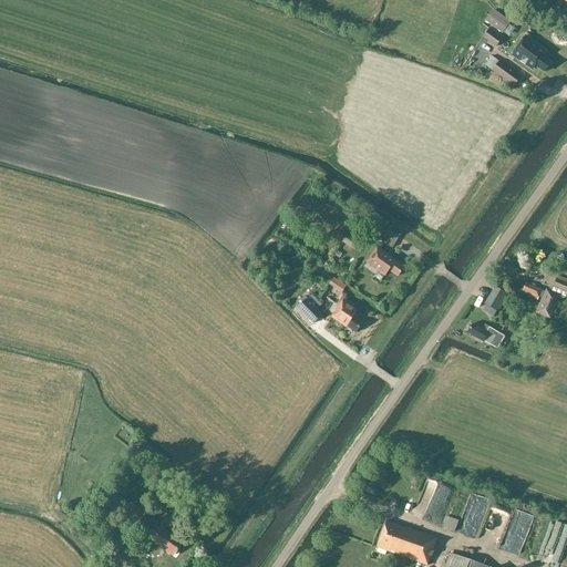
[(502,34),(511,22),(493,10),(484,21),(502,34)]
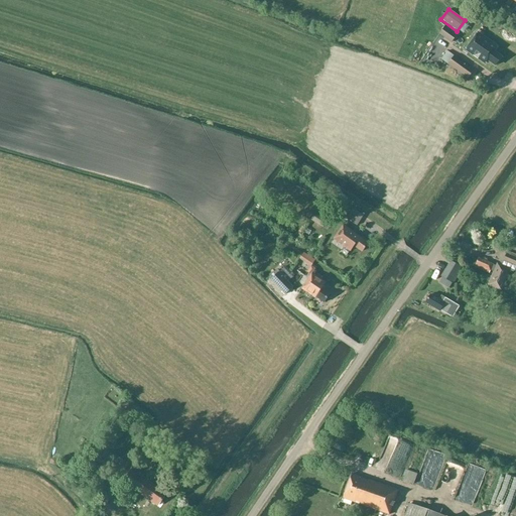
[(439,34),(452,43),(458,34),(444,25),(439,34)]
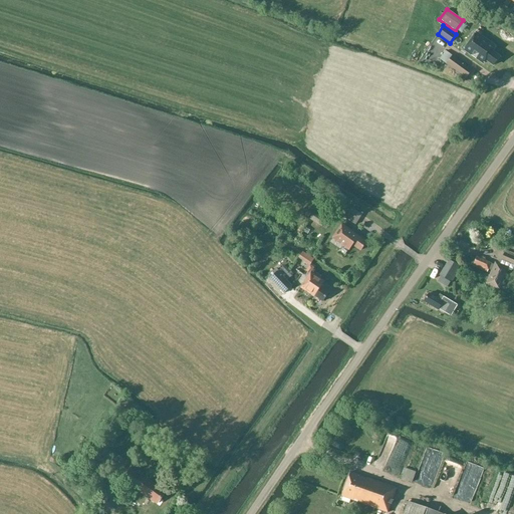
[(493,65),(499,57),(479,42),(470,53),(478,59),(481,56),(493,65)]
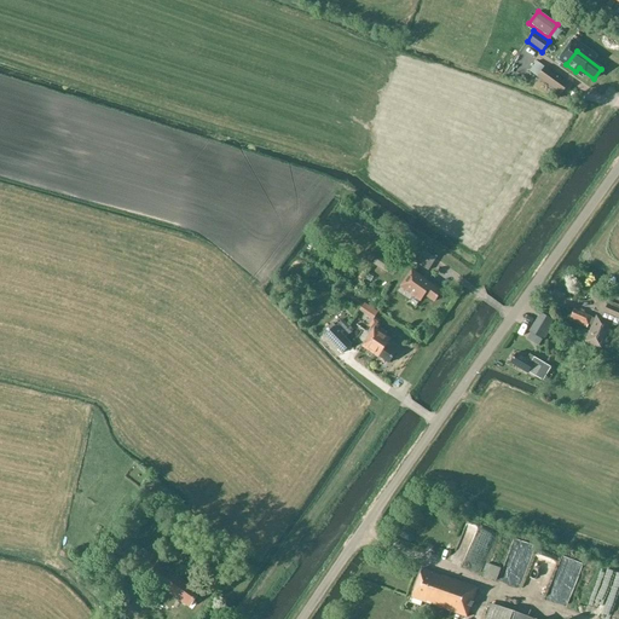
[(567,85),(545,69),(538,77),(561,94),(567,85)]
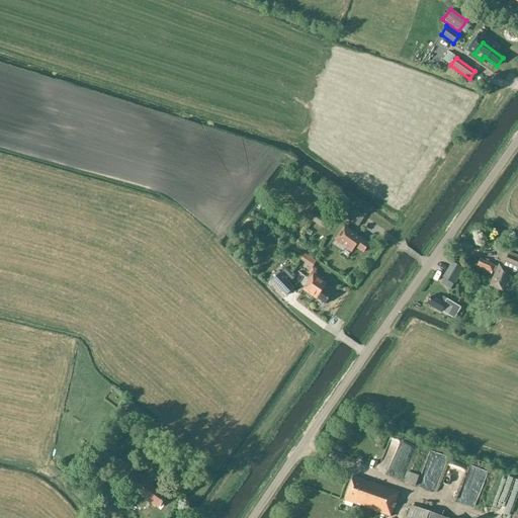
[(342,218),(358,228),(364,216),(348,206),(342,218)]
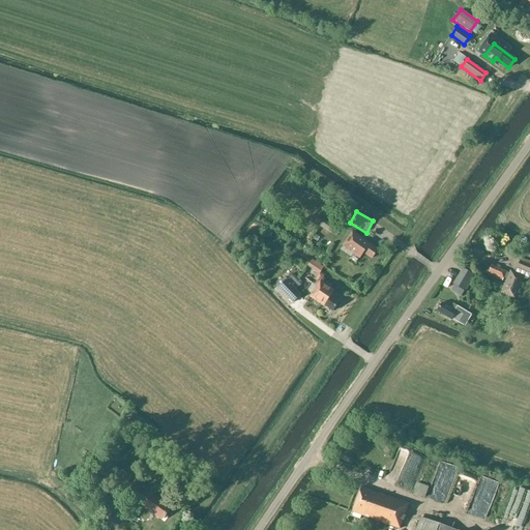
[(323,219),(319,227),(332,235),(336,227),(323,219)]
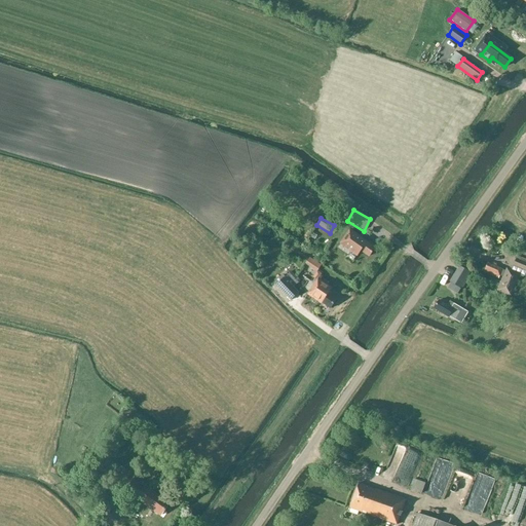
[(349,231),(343,238),(339,245),(357,257),(361,251),(369,256),(374,249),(354,234),(355,234),(349,231)]
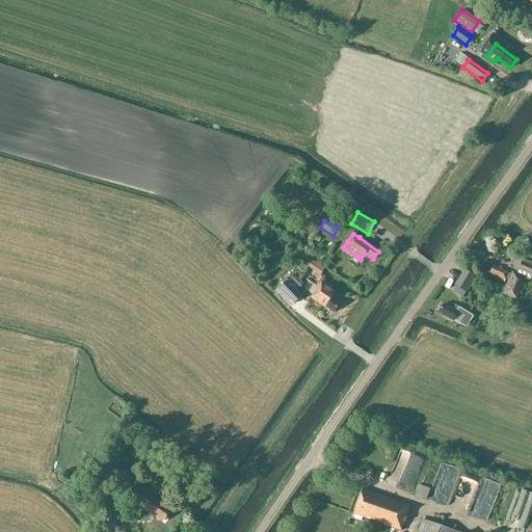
[(525,277),(524,278),(528,281),(531,278),(531,263),(522,259),(516,274),(525,277)]
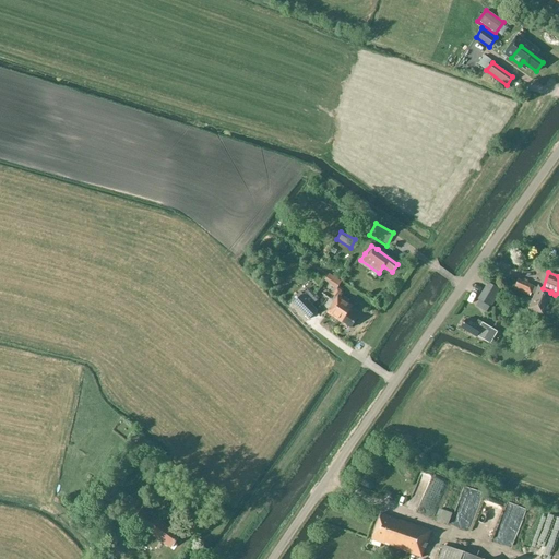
[(329,274),(324,282),(335,289),(336,288),(337,288),(341,283),(329,274)]
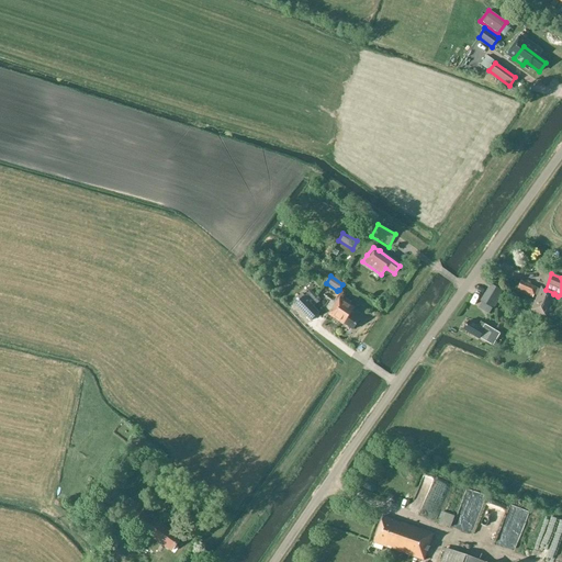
[(536,290),(537,288),(520,282),(517,291),(534,296),(535,294),(538,295),(532,308),(546,314),(553,294),(554,293),(546,290),(541,288),(540,291),(536,290)]
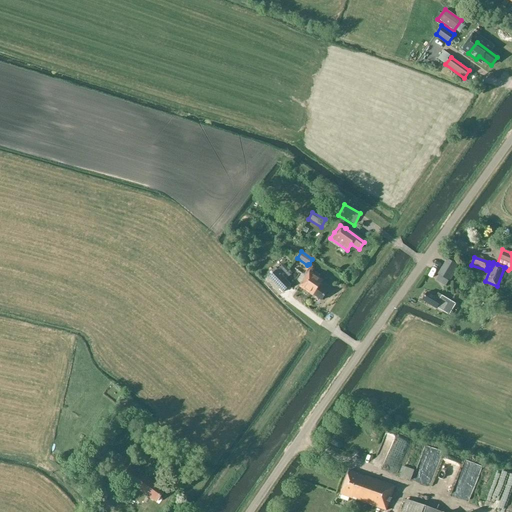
[(447,259),(438,275),(442,277),(439,283),(445,287),(458,265),(447,259)]
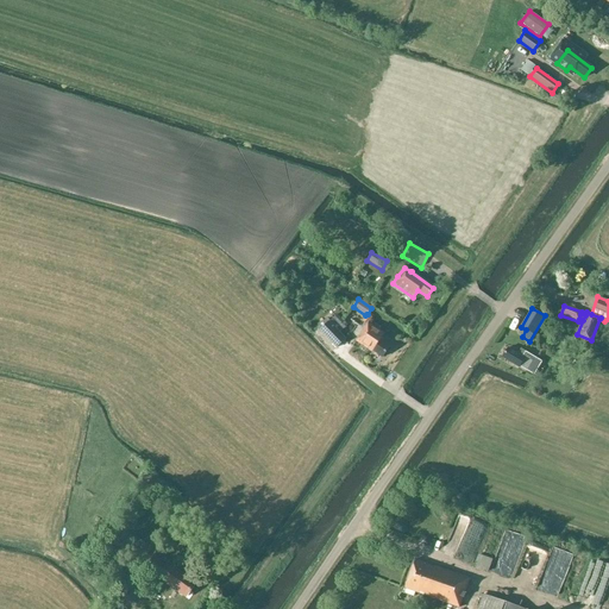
[(368,314),(366,314),(365,315),(362,321),(366,325),(355,341),(372,353),(372,352),(383,359),(391,346),(381,339),(384,334),(369,322),(372,318),(368,314)]
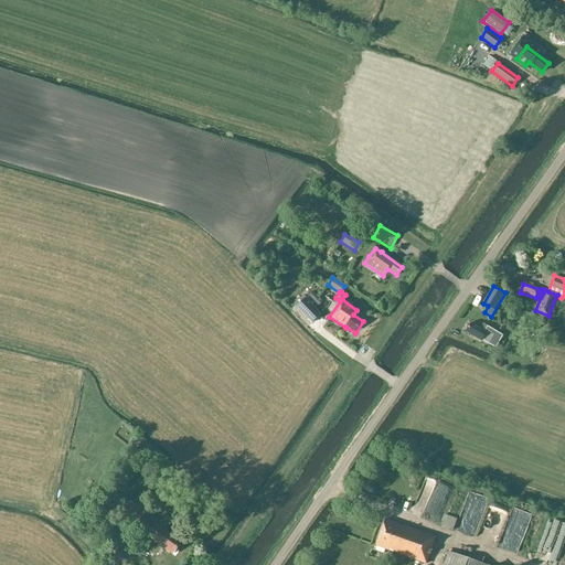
[(292,305),(311,323),(320,315),(316,309),(322,302),(312,292),(306,299),(302,295),(292,305)]
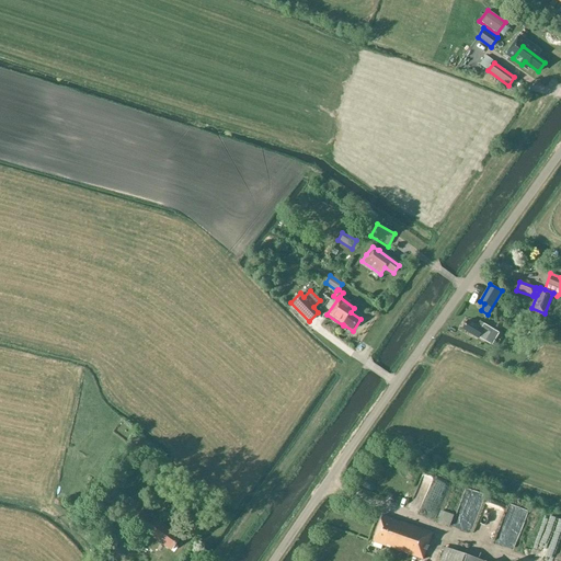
[(488,327),(485,331),(468,320),(462,329),(478,339),(479,336),(492,345),(499,334),(488,327)]
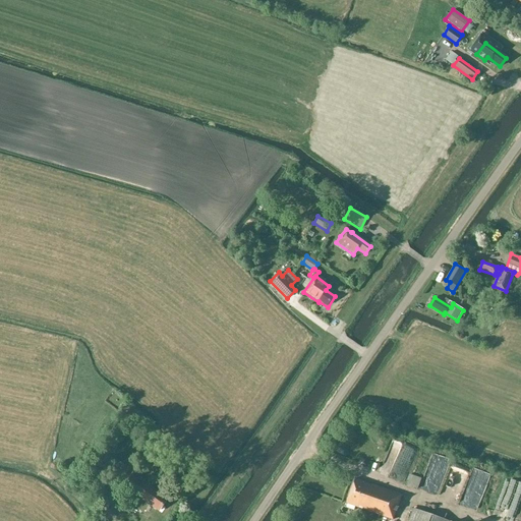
[(484,316),(487,323),(496,319),(493,312),(484,316)]
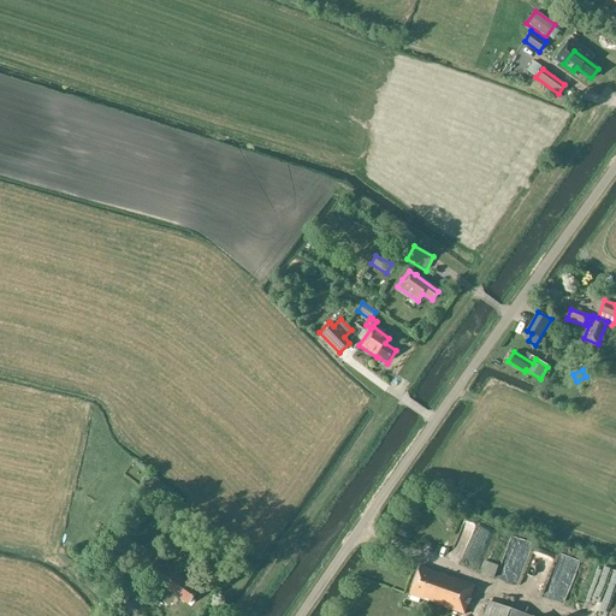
[(511,543),(497,584),(514,590),(528,549),(511,543)]
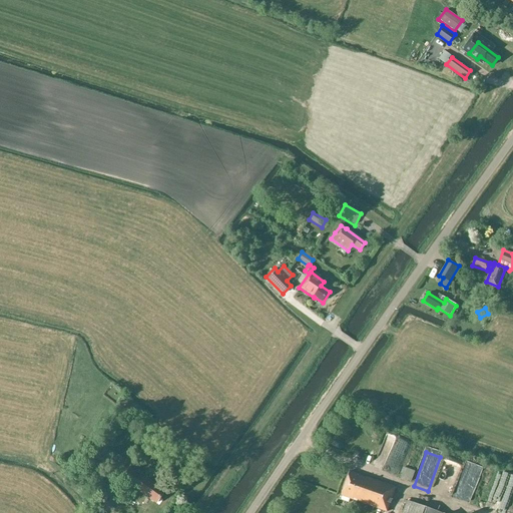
[(444,456),(438,483),(452,486),(458,459),(444,456)]
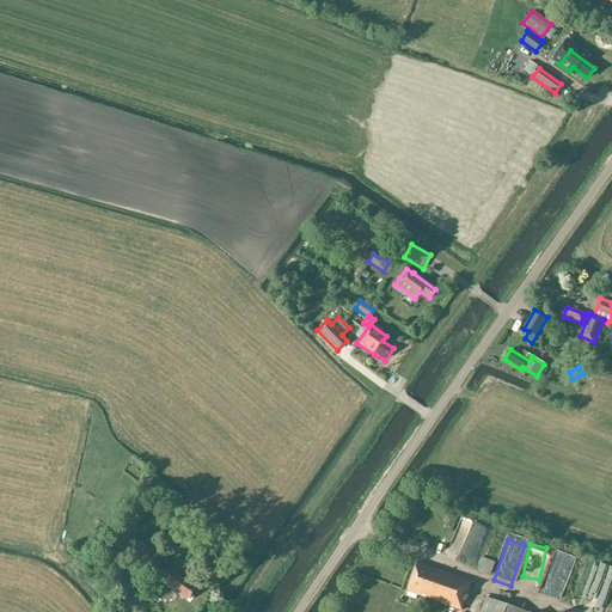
[(554,556),(546,592),(558,594),(567,558),(554,556)]
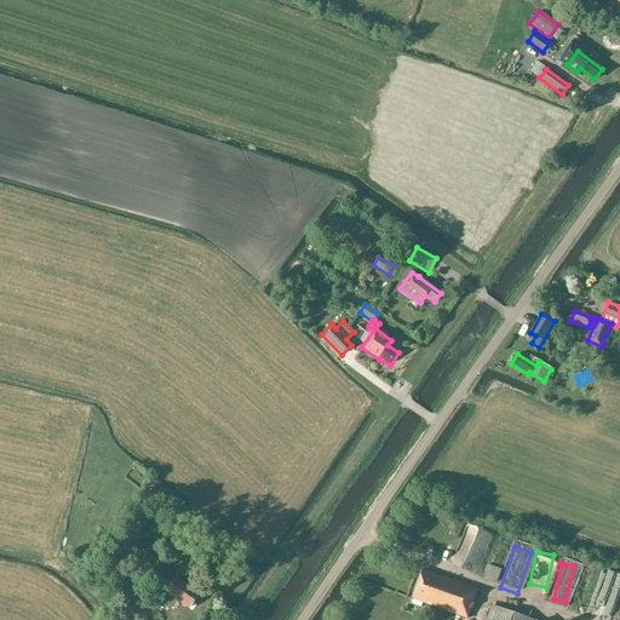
[(486,566),(482,577),(497,583),(501,570),(486,566)]
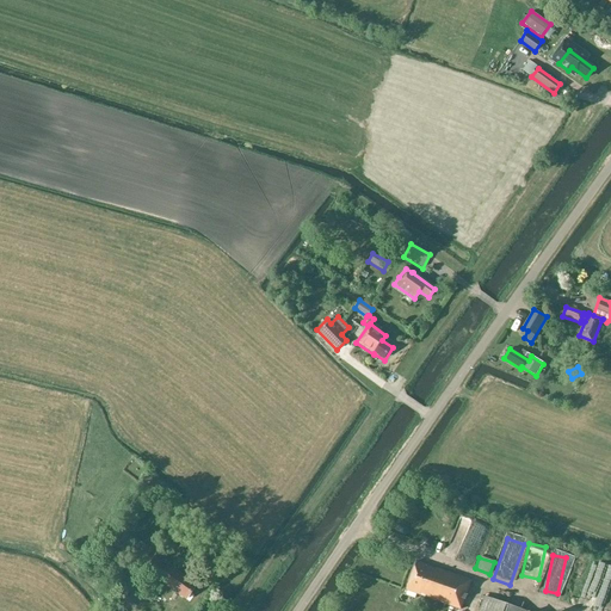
[(407,590),(407,591),(406,596),(415,599),(417,594),(461,610),(471,580),(434,567),(434,569),(429,567),(429,566),(418,561),(407,590)]
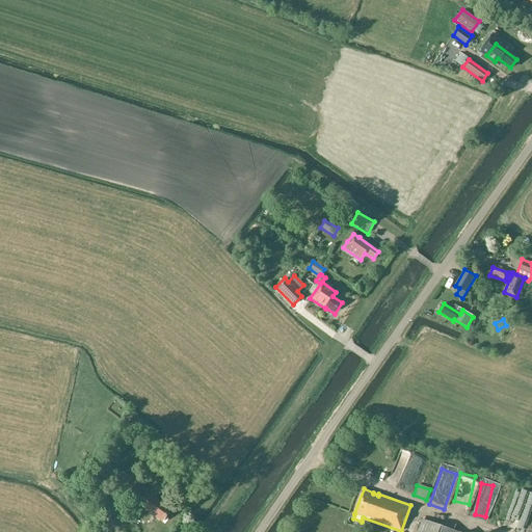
[(150,495),(142,506),(140,507),(163,524),(173,510),(150,495)]
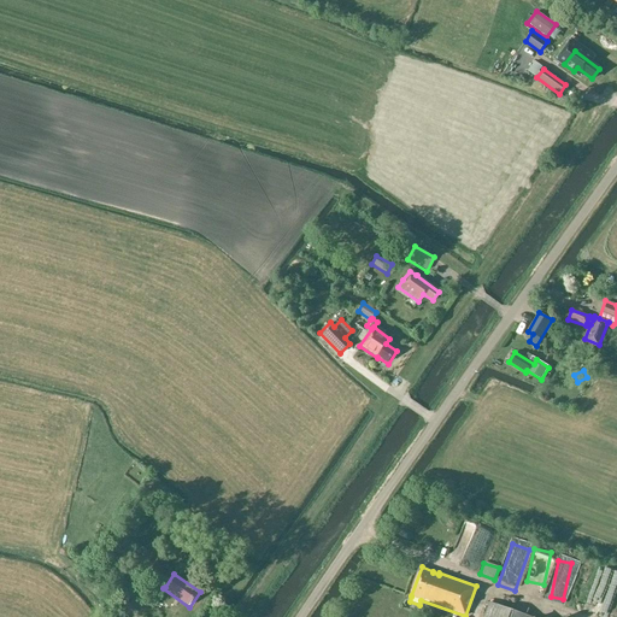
[(532,616),(489,601),(483,616),(532,616)]
